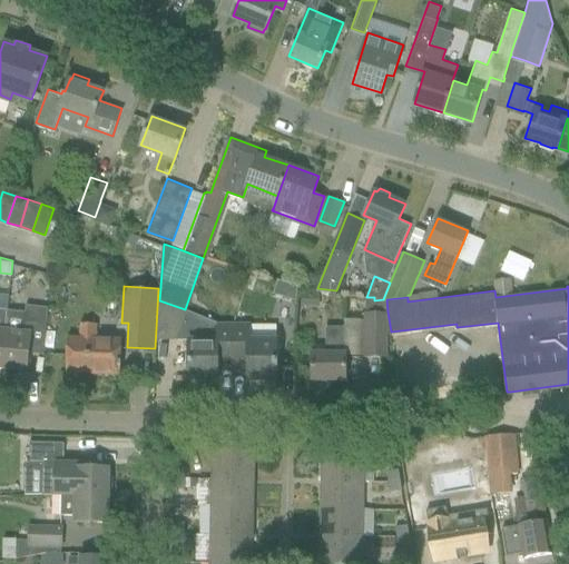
[(388,354),(386,299),(383,299),(374,300),(374,310),(364,310),(364,354),(388,354)]
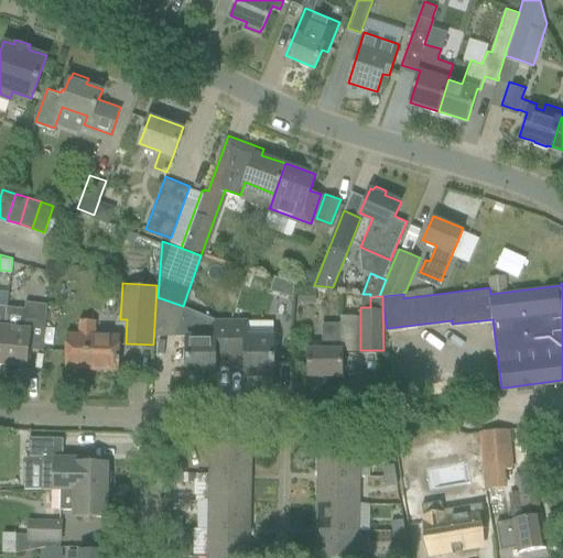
[(31,347),(43,348),(46,316),(47,302),(25,299),(25,306),(8,304),(2,362),(7,362),(8,369),(22,367),(23,360),(29,360),(29,356),(30,356),(31,347)]
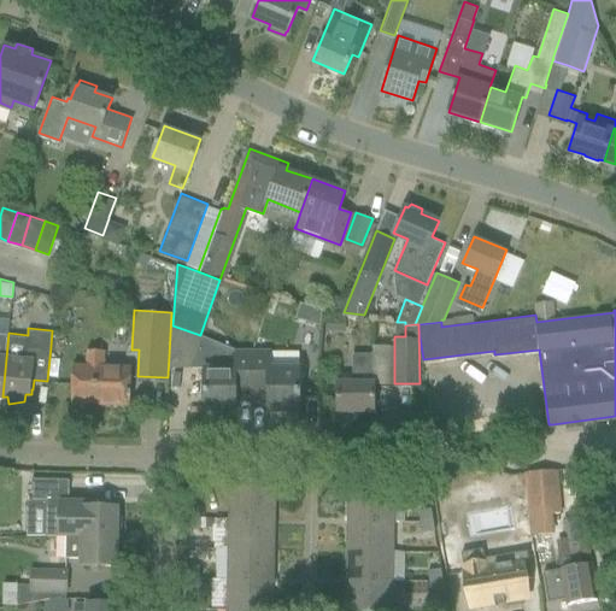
[(132,404),(132,379),(133,365),(105,364),(105,348),(88,348),(87,364),(74,363),(72,401),(132,404)]
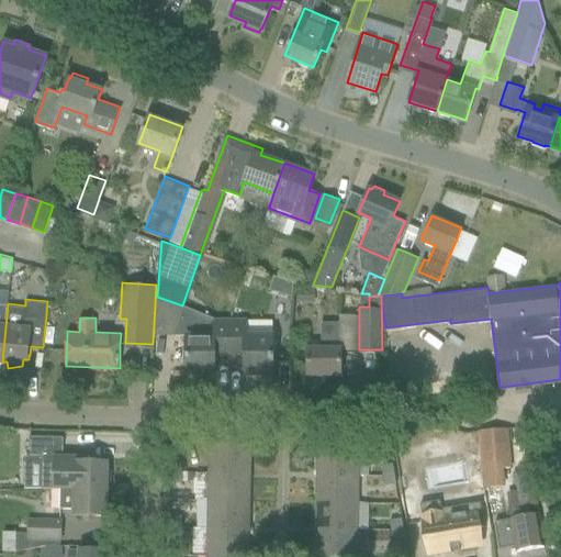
[(215,356),(231,356),(231,319),(214,319),(214,333),(187,333),(187,374),(215,374),(215,356)]
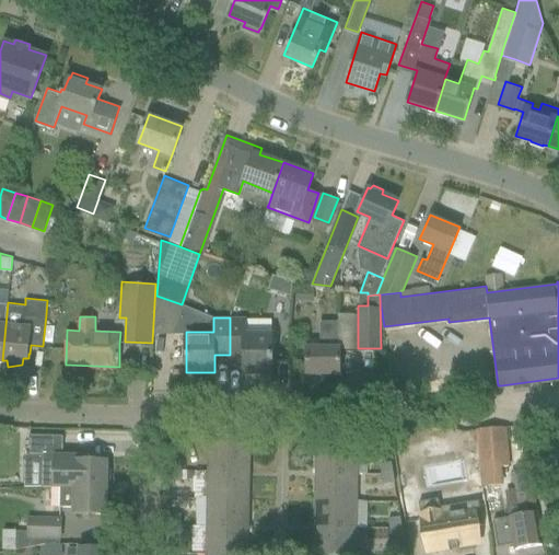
[(230,318),(230,355),(244,355),(244,371),(272,371),(272,332),(272,318),(245,318),(230,318)]
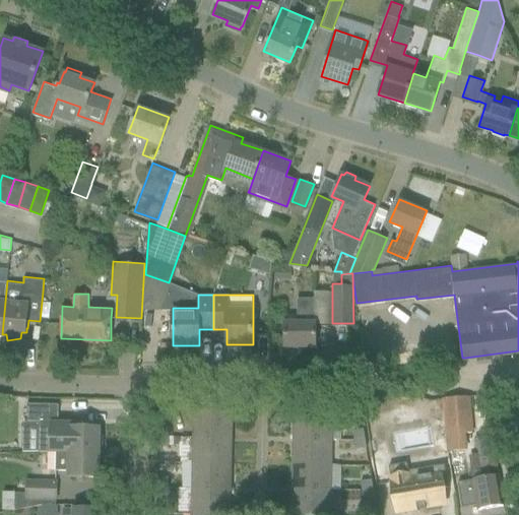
[(285,320),(285,345),(316,345),(316,321),(315,321),(315,296),(298,296),(298,312),(298,320),(285,320)]
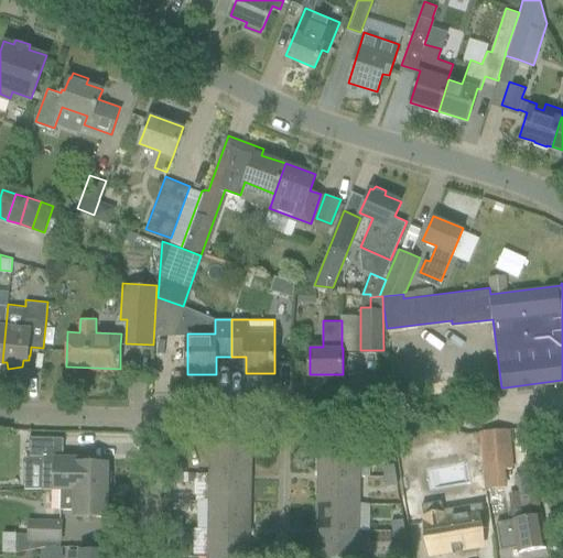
[(509,427),(480,429),(483,469),(511,467),(509,427)]
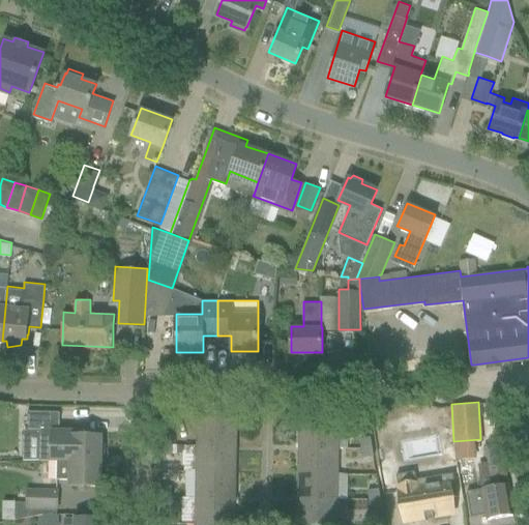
[(101,442),(101,434),(72,434),(72,429),(59,429),(59,410),(28,409),(27,428),(40,429),(39,458),(58,459),(100,459),(101,453),(105,453),(105,442),(101,442)]
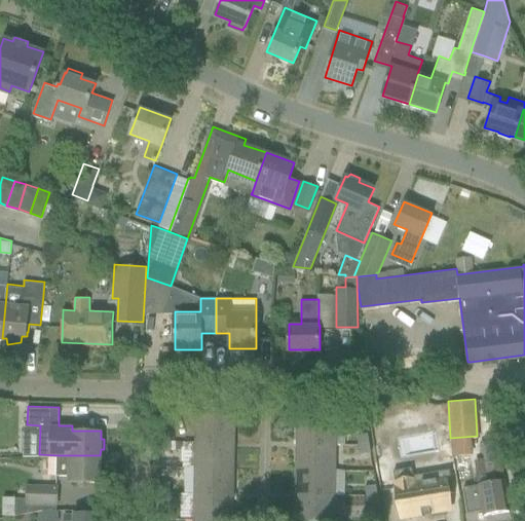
[(235,413),(196,412),(195,439),(234,439),(235,413)]
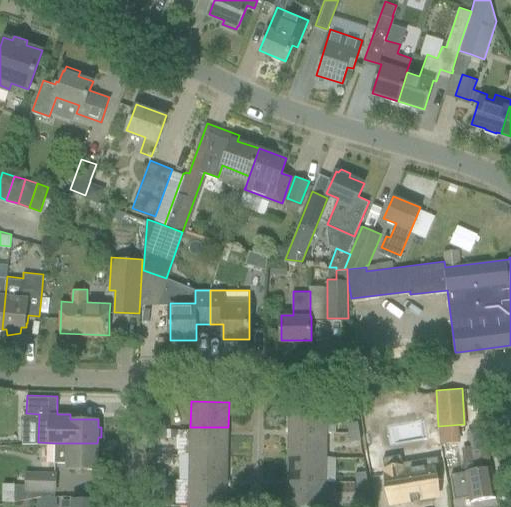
[(328,405),(289,404),(289,429),(327,430),(328,405)]
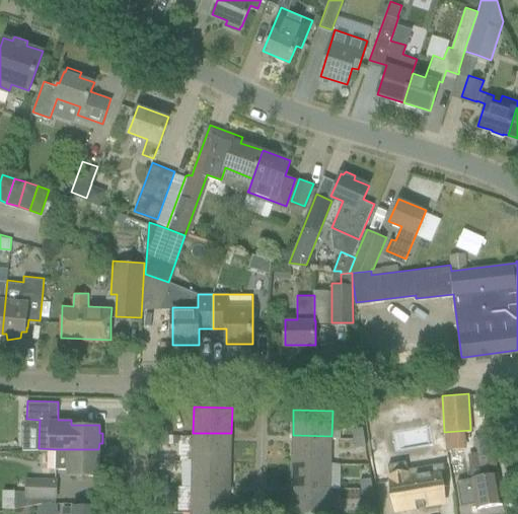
[(168,424),(158,423),(158,433),(168,433),(168,424)]
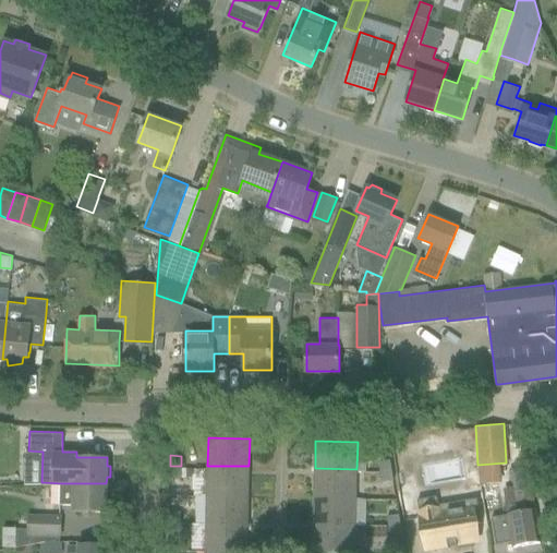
[(379,459),(380,469),(392,467),(390,457),(379,459)]
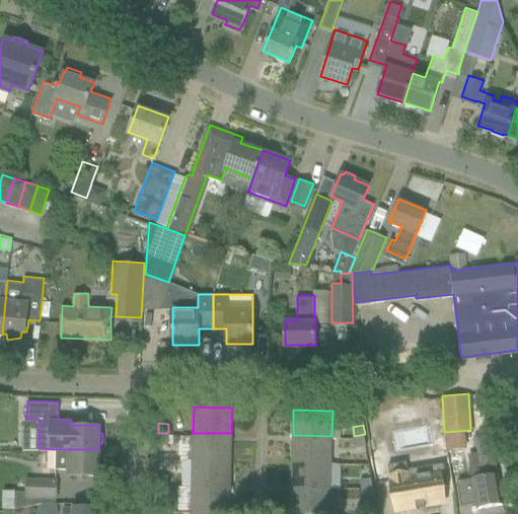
[(472,476),(457,479),(461,504),(476,502),(477,507),(503,503),(498,472),(495,450),(492,432),(475,434),(479,457),(469,459),(472,476)]
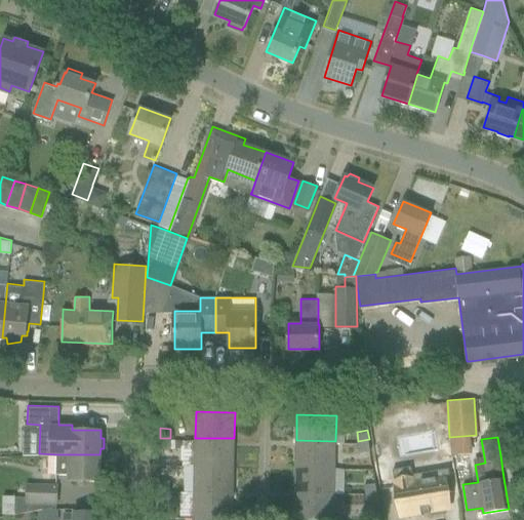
[(170,447),(170,438),(160,438),(160,447),(170,447)]
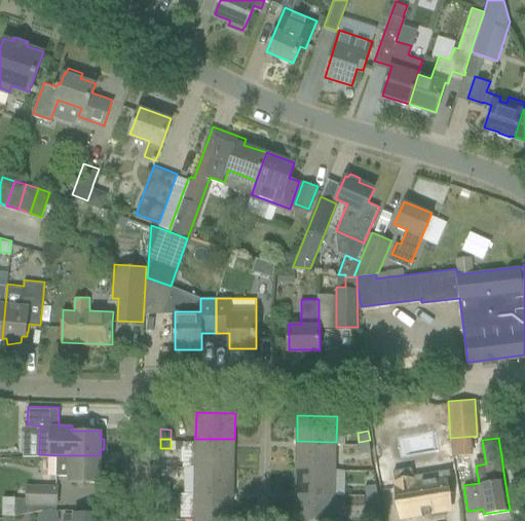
[(234,466),(234,439),(195,439),(195,464),(234,466)]
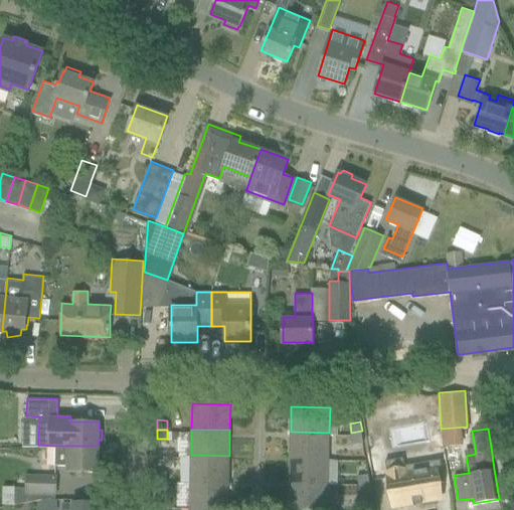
[(363,441),(362,431),(351,433),(353,442),(363,441)]
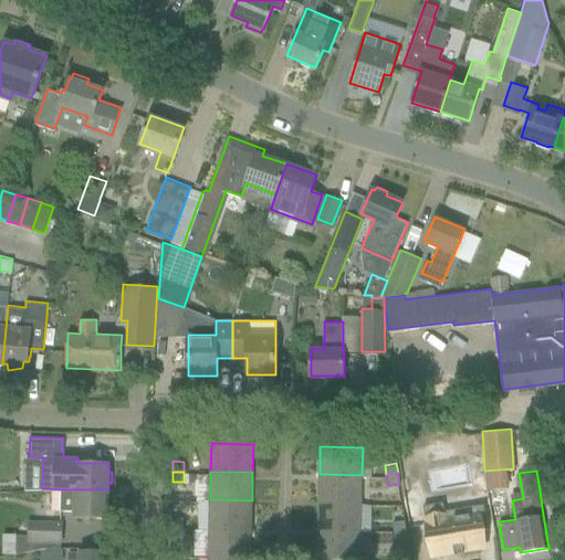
[(362,503),(362,475),(320,474),(318,502),(362,503)]
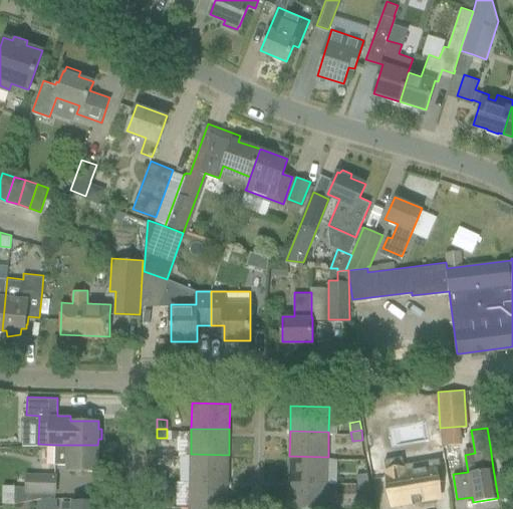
[(97,469),(97,445),(56,445),(56,463),(68,463),(68,468),(97,469)]
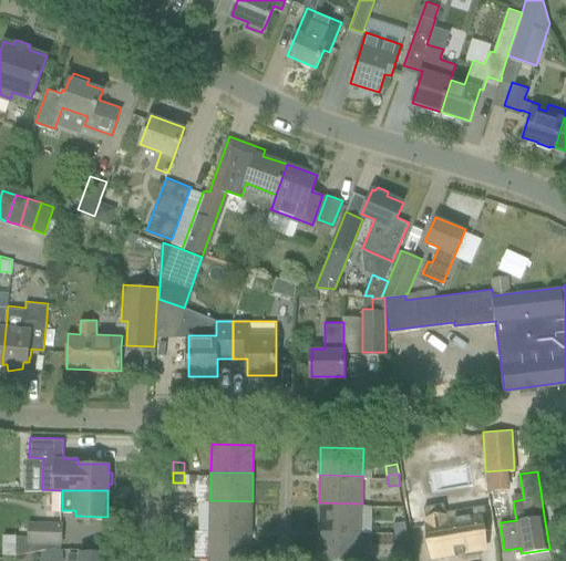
[(251,529),(253,501),(211,500),(209,528),(251,529)]
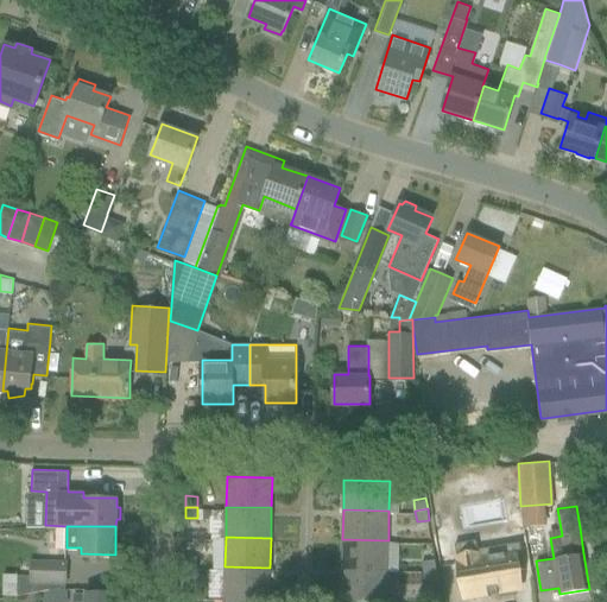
[(387,570),(389,540),(342,539),(342,570),(387,570)]
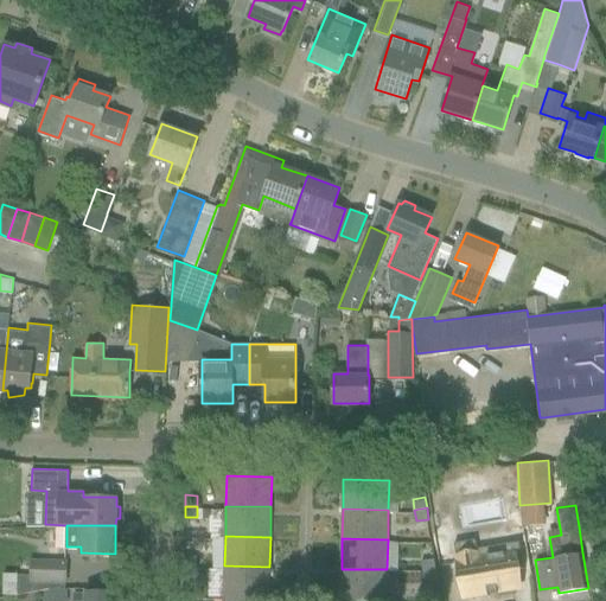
[(520,544),(457,555),(464,594),(520,584),(516,567),(523,564),(520,544)]
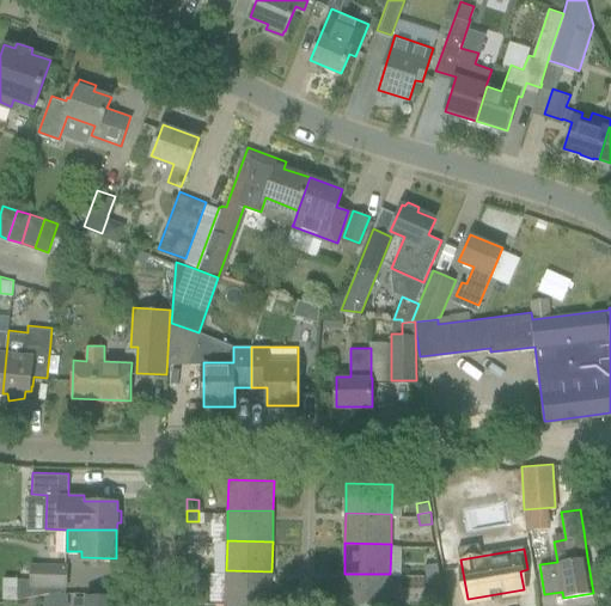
[(197,559),(185,558),(185,570),(197,570),(197,559)]
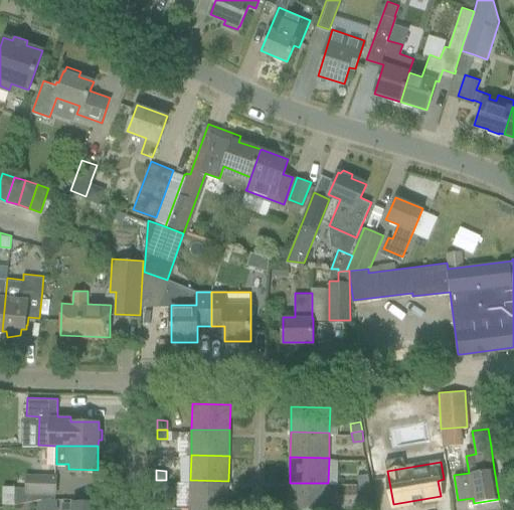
[(57,473),(26,472),(26,486),(15,485),(15,502),(44,496),(56,496),(57,473)]
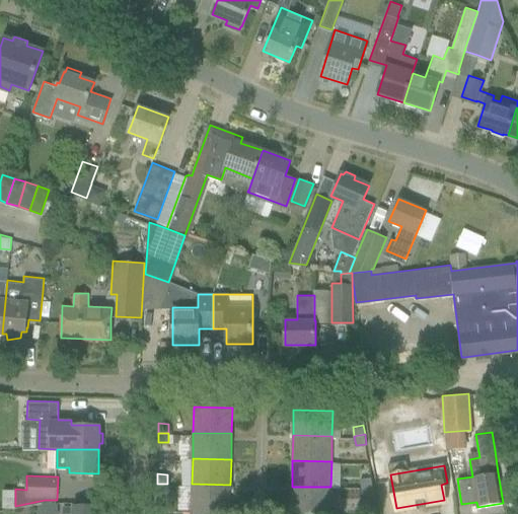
[(372,476),(361,478),(362,487),(373,485),(372,476)]
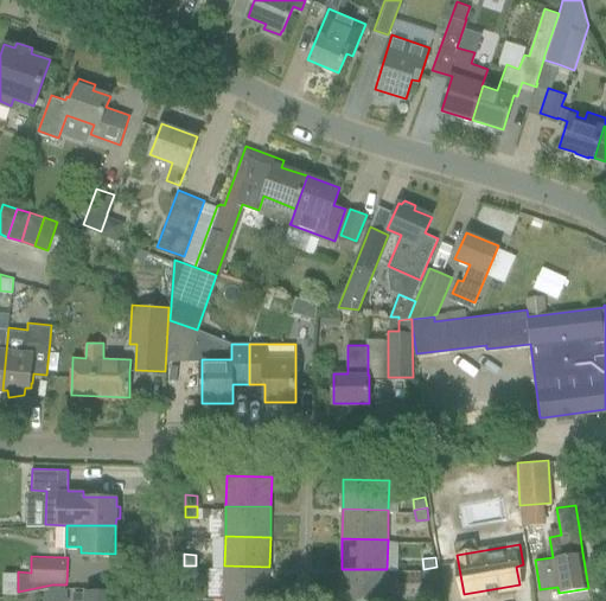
[(196,576),(196,566),(184,566),(184,576),(196,576)]
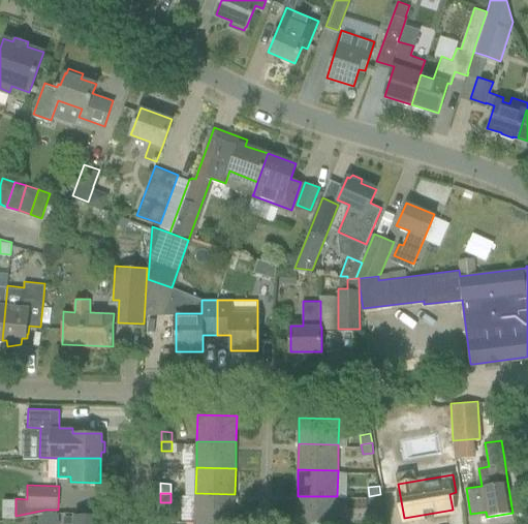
[(235,520),(235,494),(195,493),(195,519),(235,520)]
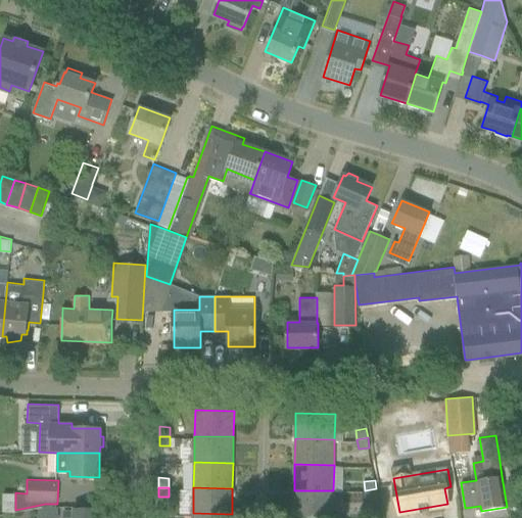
[(377,498),(376,488),(365,490),(367,500),(377,498)]
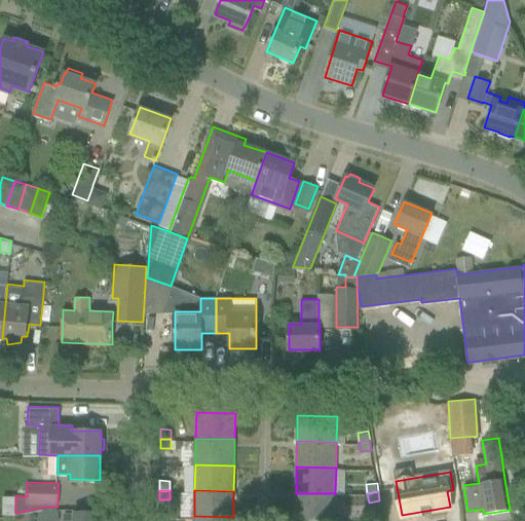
[(335,520),(335,493),(296,493),(295,519),(335,520)]
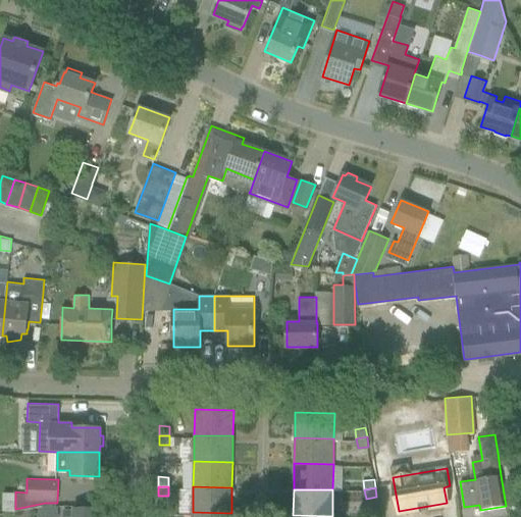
[(98,516),(99,509),(77,509),(74,508),(74,509),(65,509),(64,516),(98,516)]
